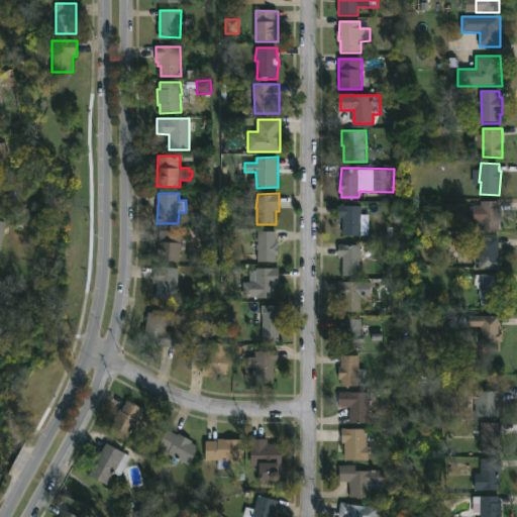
[(500,200),(500,207),(503,207),(503,221),(501,221),(501,231),(483,231),(483,224),(474,224),(474,205),(482,205),(482,200),(500,200)]
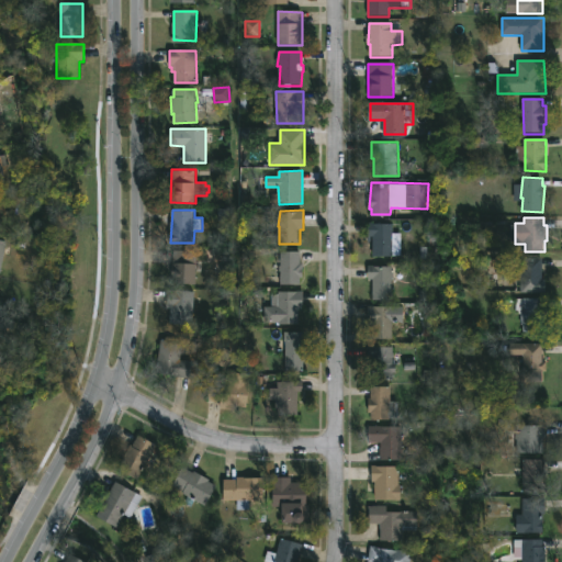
[(377,222),(377,223),(393,223),(394,239),(393,239),(394,256),(373,256),(372,243),(370,243),(369,222),(377,222)]
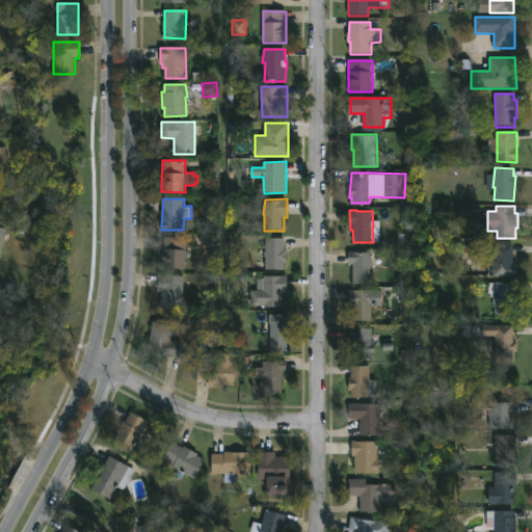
[(187,237),(186,269),(163,268),(164,237),(187,237)]
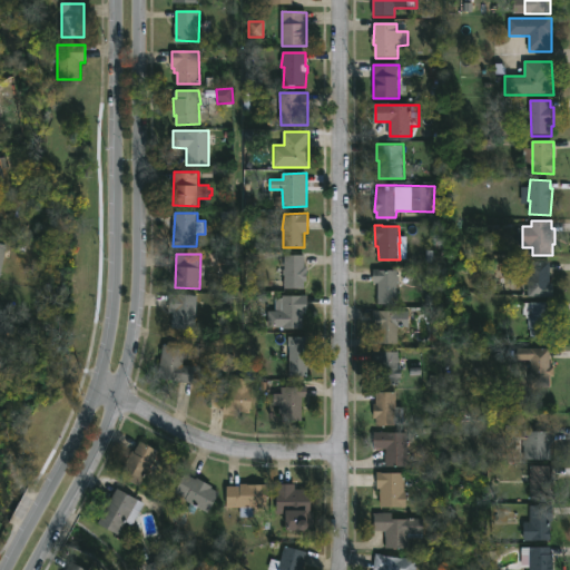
[(305,254),(305,266),(308,266),(308,282),(306,282),(306,288),(285,288),(285,275),(284,275),(285,255),(305,254)]
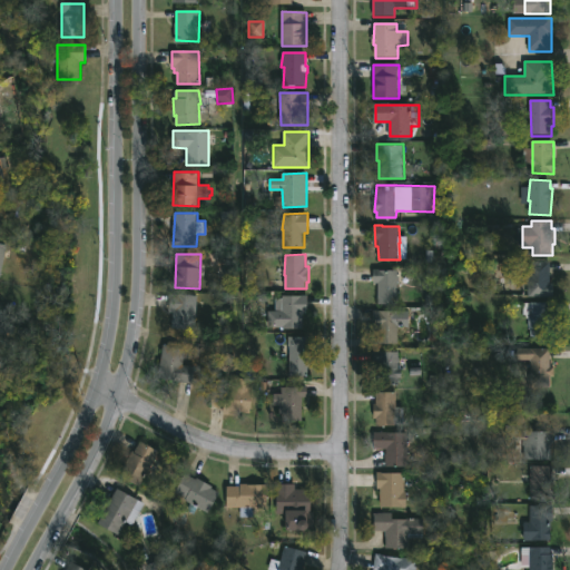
[(551,261),(551,282),(554,282),(554,296),(529,296),(529,261),(551,261)]
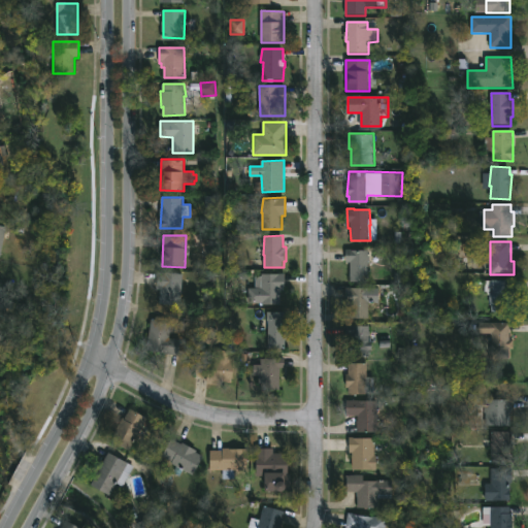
[(483,267),(460,267),(460,244),(483,243),(483,267)]
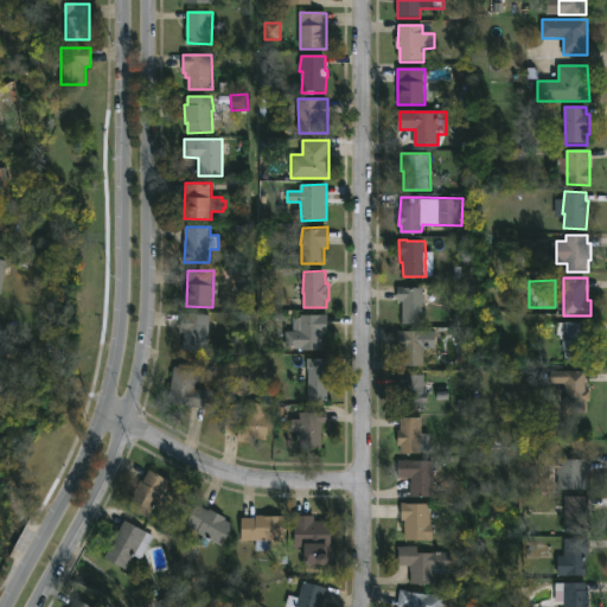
[(410,286),(425,287),(425,323),(403,323),(403,301),(398,301),(398,286),(410,286)]
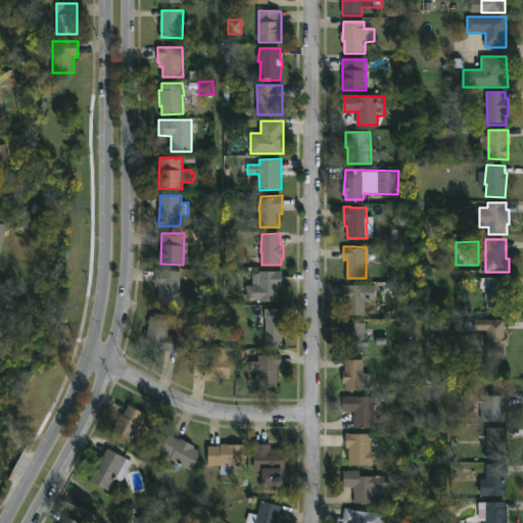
[(182,272),(180,301),(159,300),(159,286),(154,286),(155,270),(182,272)]
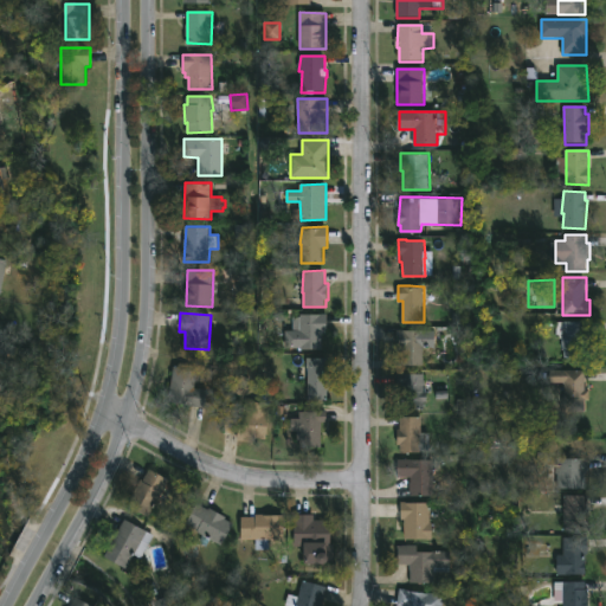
[(323,328),(323,348),(287,348),(285,330),(294,329),(294,316),(302,316),(302,314),(327,313),(327,328),(323,328)]
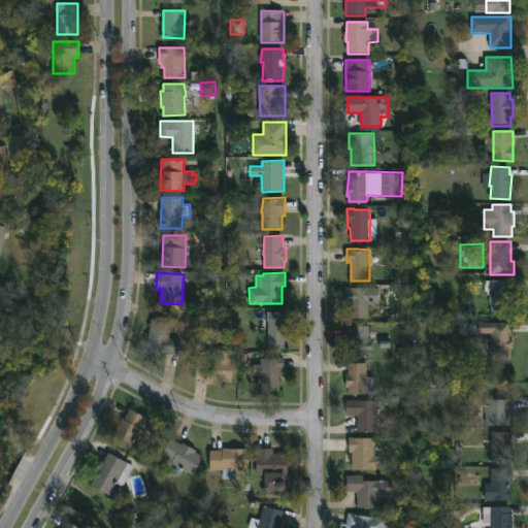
[(513,279),(514,311),(492,311),(492,304),(490,304),(490,294),(486,294),(485,281),(513,279)]
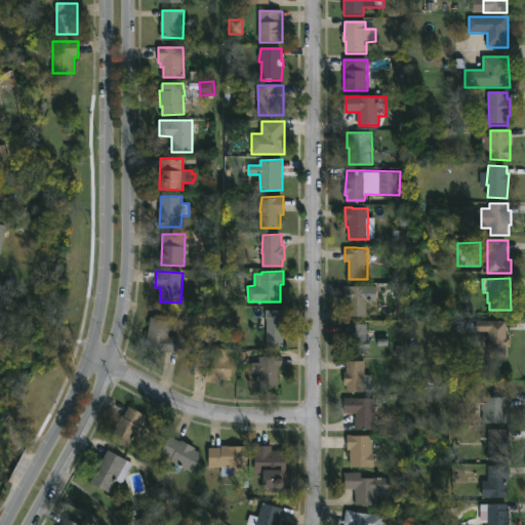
[(366,300),(366,315),(349,315),(349,303),(345,303),(345,286),(378,286),(378,300),(366,300)]
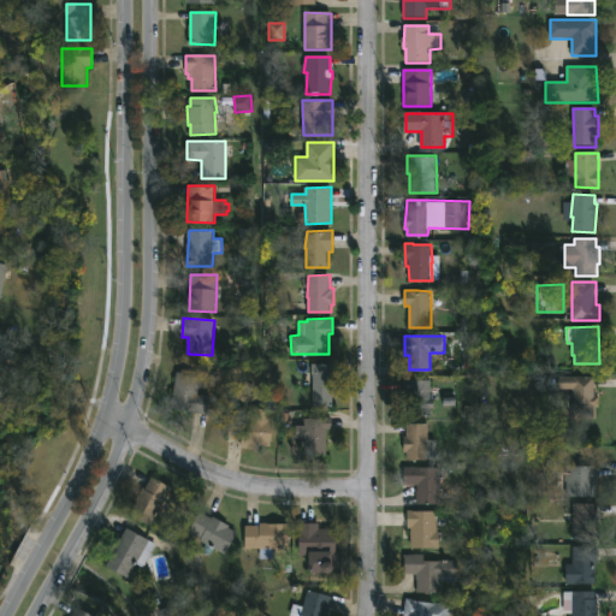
[(333,406),(312,406),(312,363),(333,363),(333,406)]
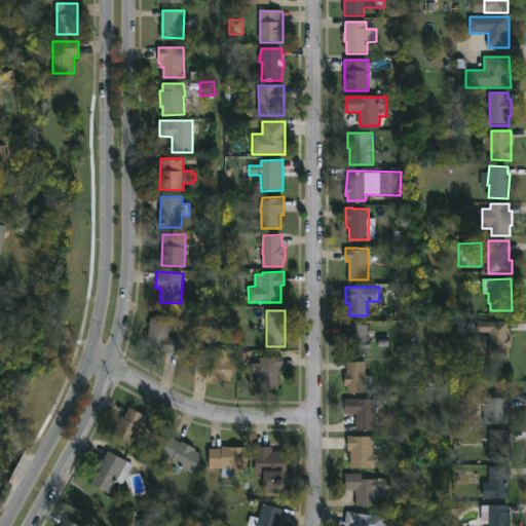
[(171,321),(165,352),(146,348),(151,317),(171,321)]
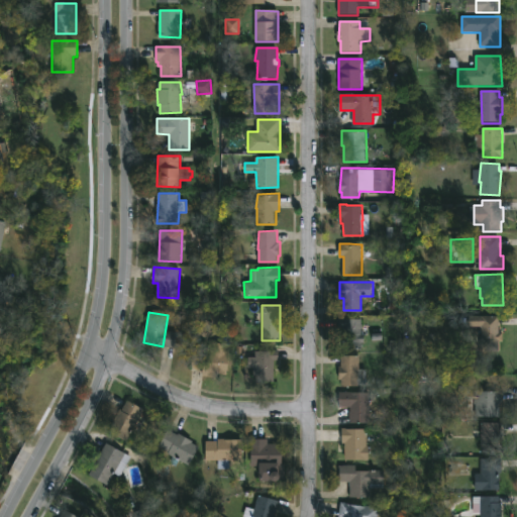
[(500,315),(500,332),(504,332),(504,340),(500,340),(500,351),(482,351),(482,327),(469,327),(469,315),(500,315)]
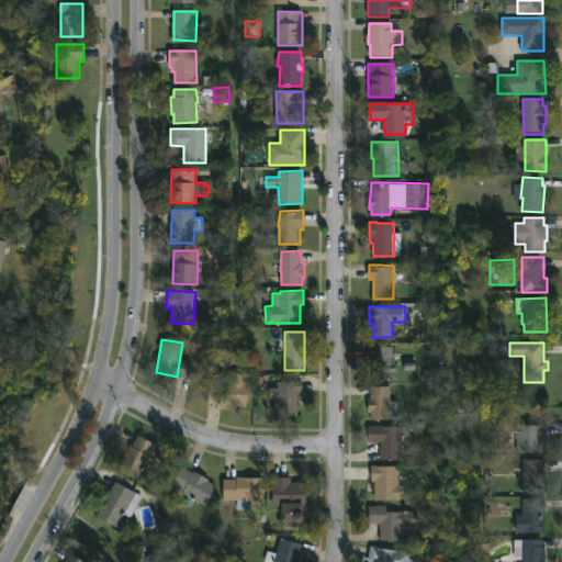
[(393,346),(393,362),(396,362),(396,372),(394,372),(394,379),(374,379),(374,356),(369,356),(369,346),(393,346)]
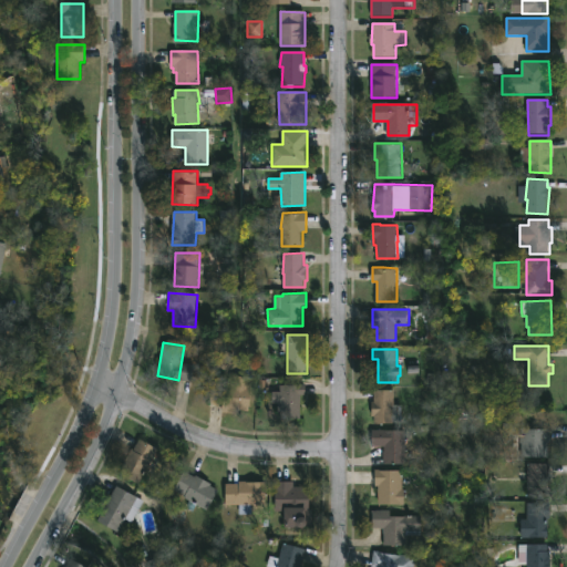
[(216,367),(227,371),(235,357),(224,351),(216,367)]
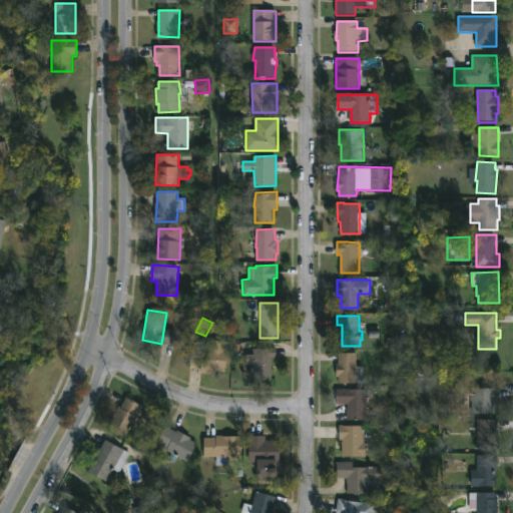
[(227,342),(226,374),(201,373),(201,366),(191,365),(192,347),(208,348),(209,340),(227,342)]
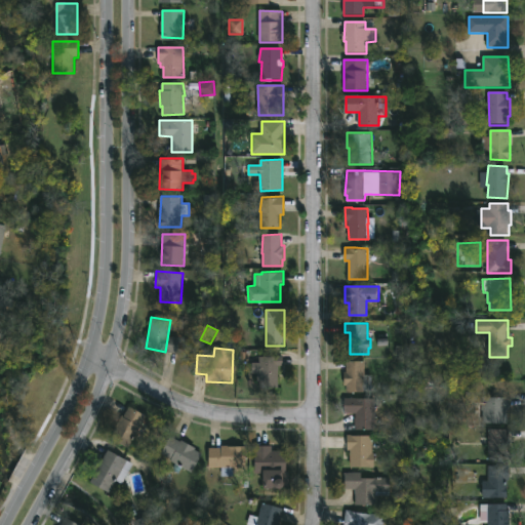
[(279,365),(279,387),(260,388),(260,381),(258,381),(258,372),(260,372),(259,357),(283,356),(283,365),(279,365)]
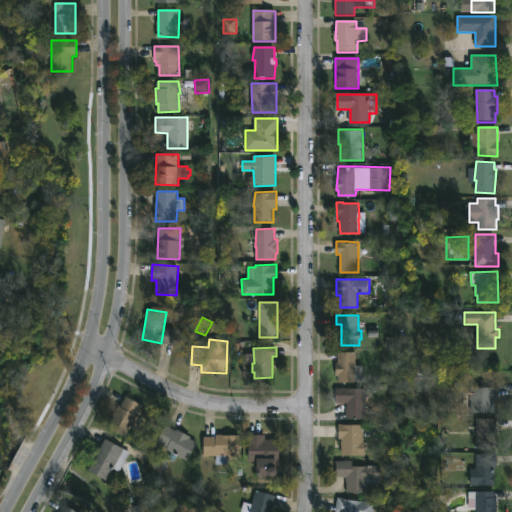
[(356,352),(356,366),(363,366),(363,378),(355,378),(355,382),(339,382),(339,375),(337,375),(338,352),(356,352)]
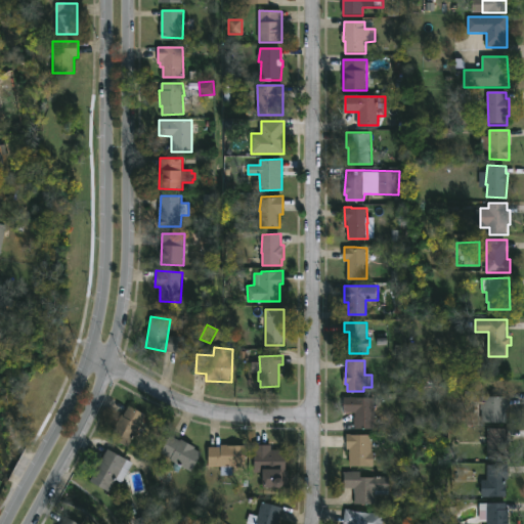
[(477,391),(477,399),(482,399),(482,396),(509,396),(508,422),(483,422),(483,409),(481,409),(481,404),(465,404),(465,391),(477,391)]
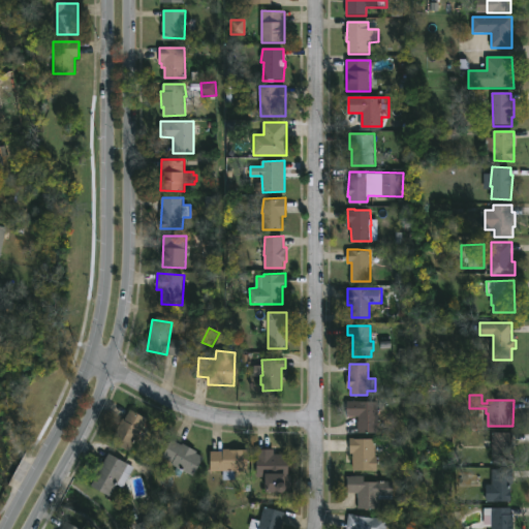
[(379,410),(378,433),(359,433),(360,416),(347,416),(347,401),(384,402),(384,410),(379,410)]
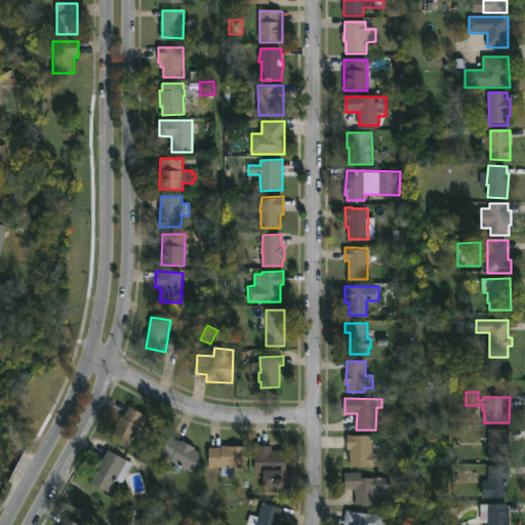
[(147,415),(130,448),(110,438),(121,414),(124,416),(129,406),(147,415)]
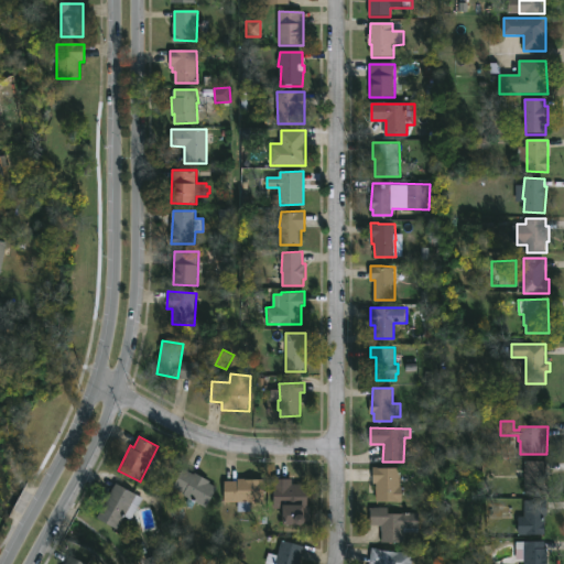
[(548,492),(525,492),(525,461),(548,461),(548,492)]
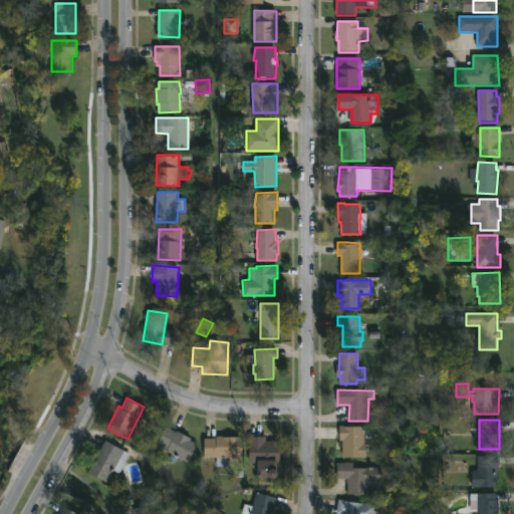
[(162,424),(192,439),(191,440),(199,444),(186,467),(164,454),(163,456),(149,448),(162,424)]
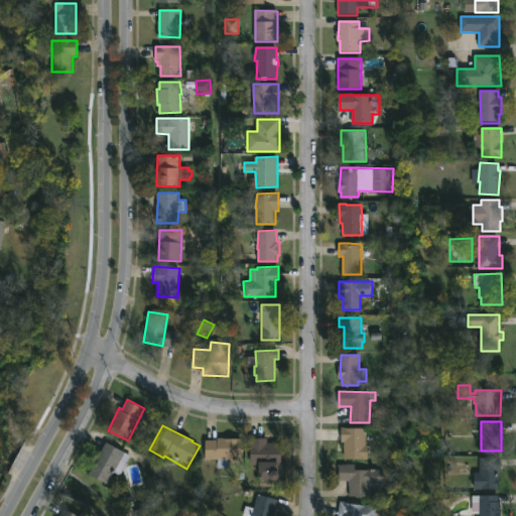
[(367,427),(367,443),(369,443),(369,461),(345,460),(345,442),(342,442),(342,427),(367,427)]
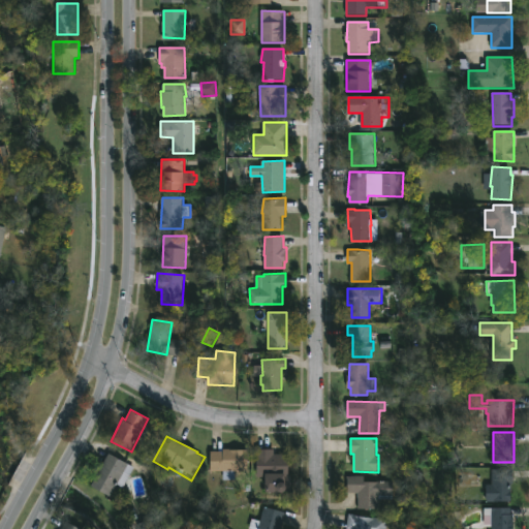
[(230,448),(248,449),(248,470),(236,470),(236,479),(223,479),(223,471),(211,470),(211,450),(223,452),(223,448),(230,448)]
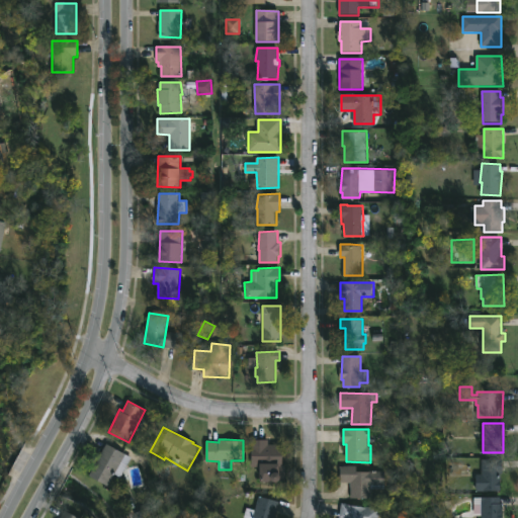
[(286,464),(285,482),(261,482),(262,467),(252,467),(253,439),(269,440),(269,444),(283,444),(283,464),(286,464)]
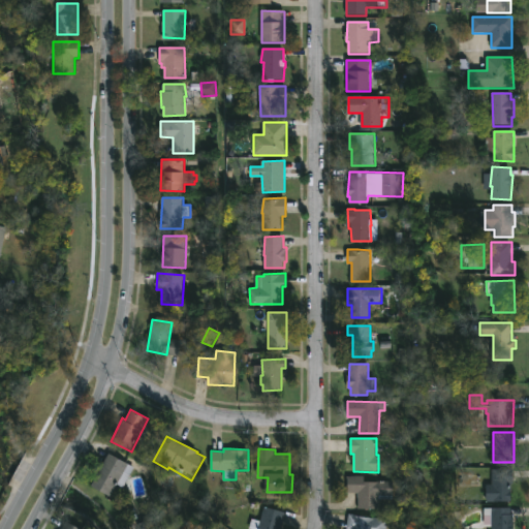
[(127,464),(123,471),(130,475),(124,487),(117,484),(110,496),(92,486),(97,475),(93,473),(100,461),(103,463),(110,453),(127,464)]
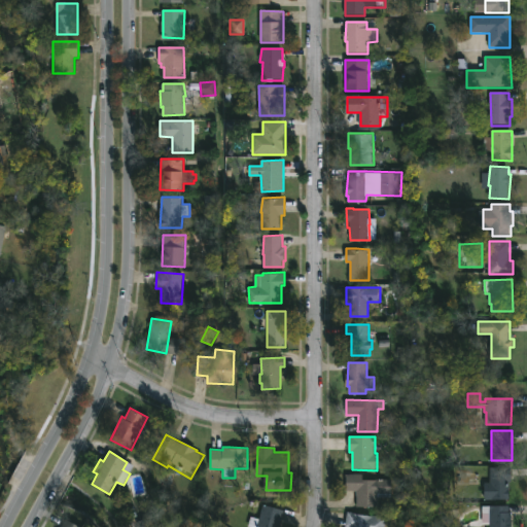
[(511,499),(485,498),(485,483),(490,483),(491,467),(512,467),(511,499)]
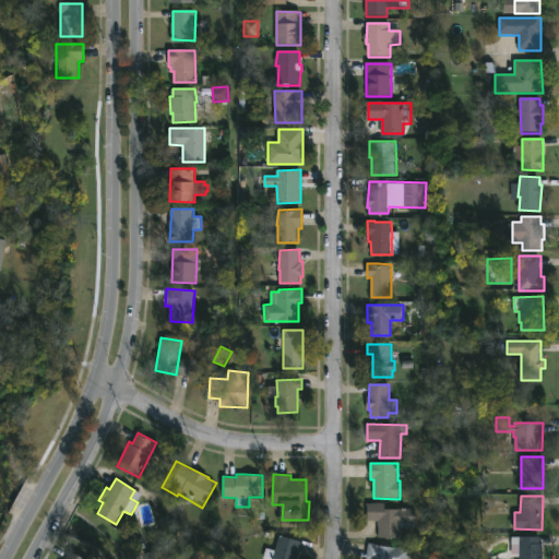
[(387,503),(387,509),(416,509),(416,523),(401,523),(401,537),(379,537),(379,521),(368,521),(368,502),(387,503)]
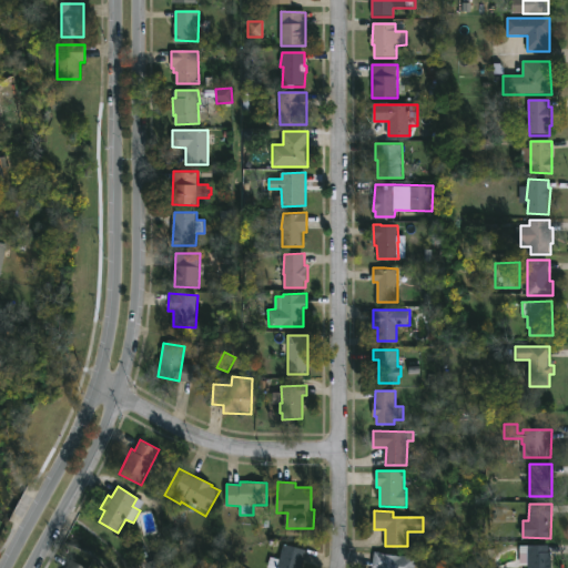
[(307,550),(302,567),(271,567),(269,567),(271,557),(280,559),(284,544),(307,550)]
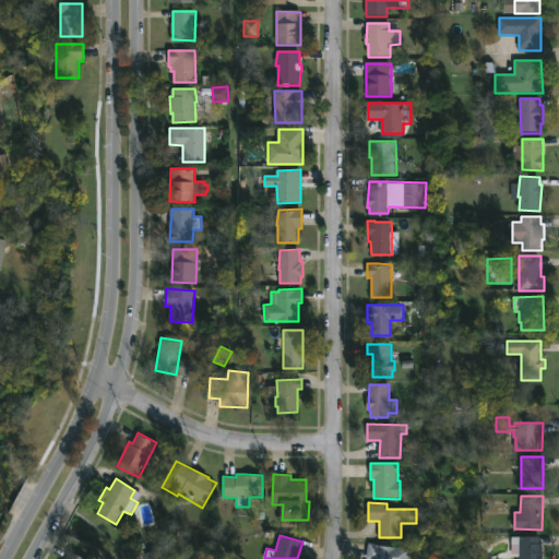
[(540,537),(540,544),(543,544),(543,558),(521,558),(521,557),(512,557),(512,537),(540,537)]
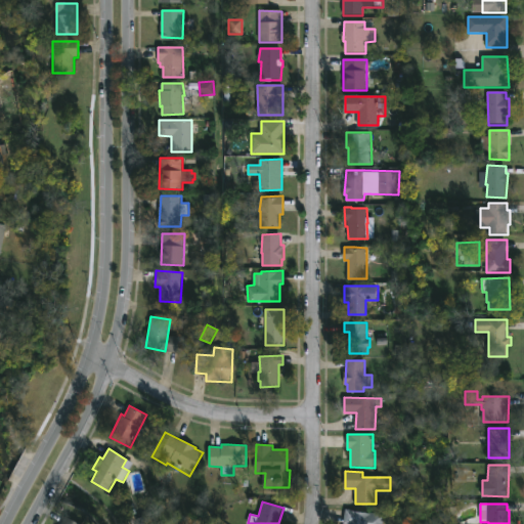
[(384,514),(383,523),(345,523),(347,509),(384,514)]
